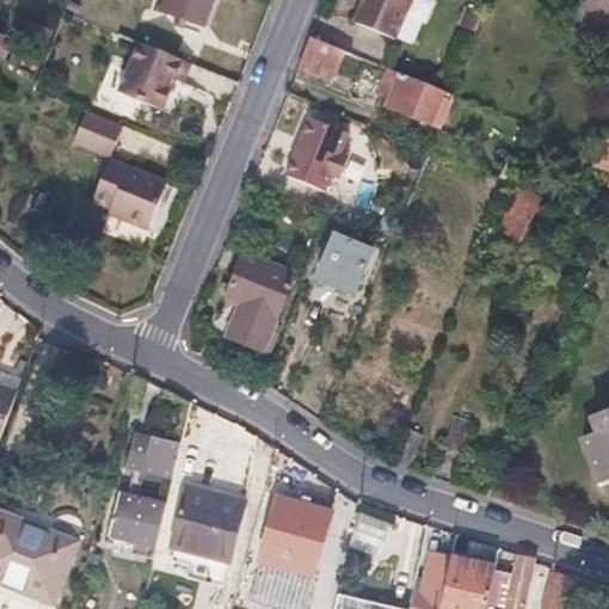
[(197,23),(205,0),(159,0),(158,6),(197,23)]
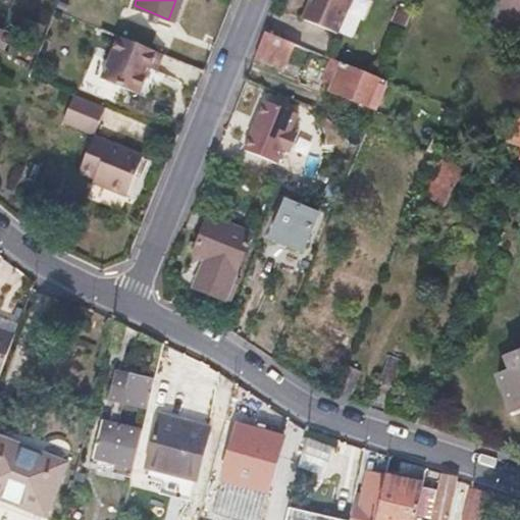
[(306,0),(300,17),(334,31),(346,0),(306,0)]
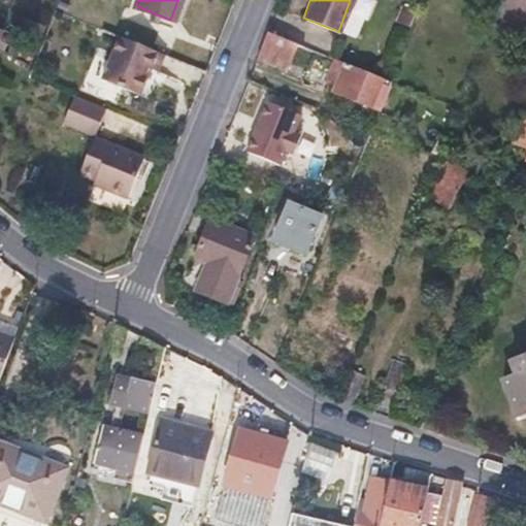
[(398,18),(408,21),(414,7),(403,4),(398,18)]
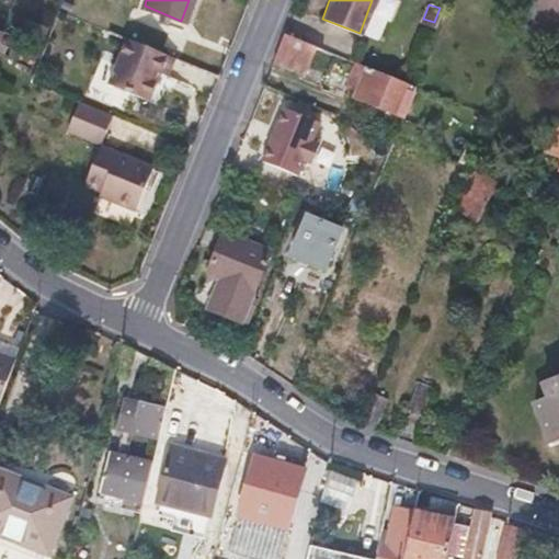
[(319,45),(283,31),(272,58),(307,72),(319,45)]
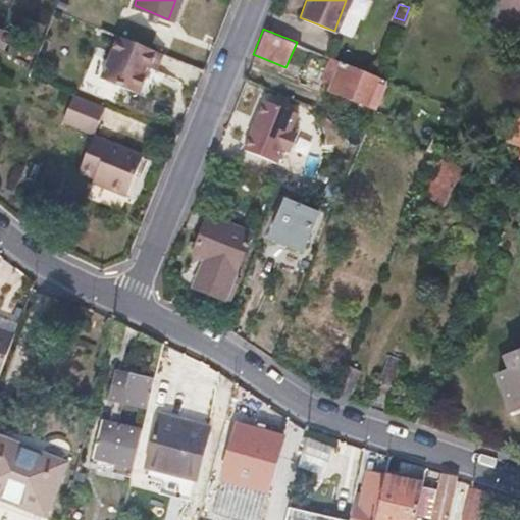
[(149,65),(155,50),(117,35),(100,76),(138,92),(149,65)]
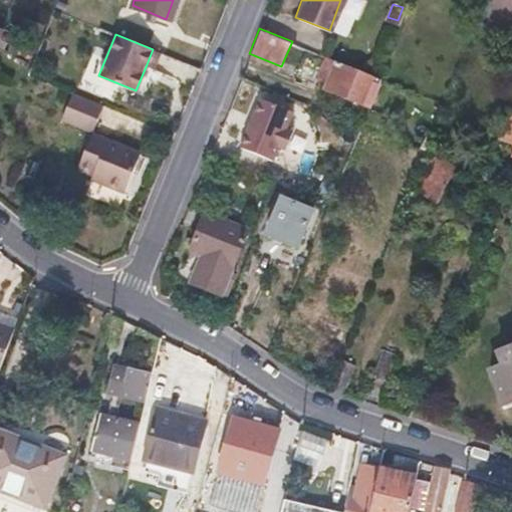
[(160,52),(153,49),(147,64),(153,67),(160,52)]
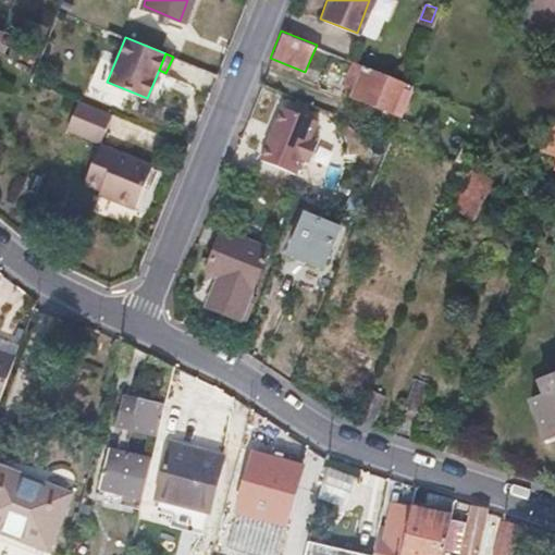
[(411,83),(355,61),(344,88),(401,110),(411,83)]
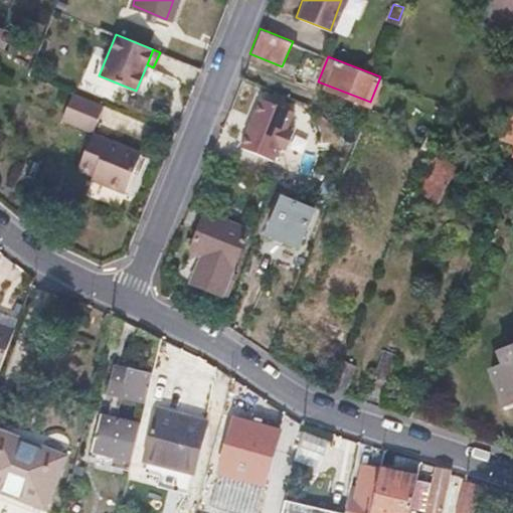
[(104,106),(71,93),(59,121),(92,134),(104,106)]
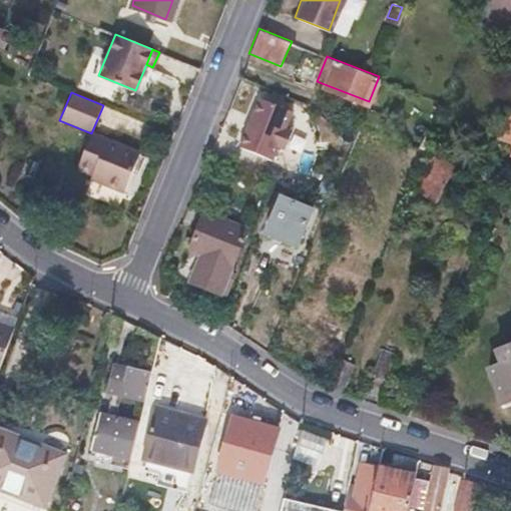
[(237,147),(270,160),(290,111),(259,98),(237,147)]
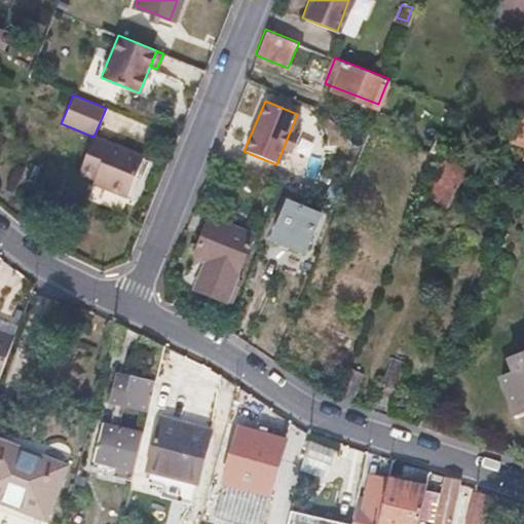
[(523,148),(519,161),(523,163),(523,118),(515,115),(507,137),(523,143),(523,148)]
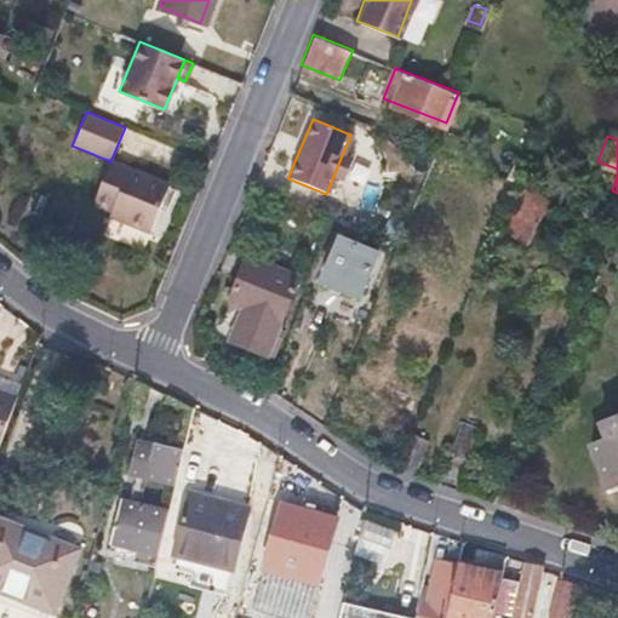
[(110,212),(124,217),(121,225),(149,236),(169,186),(109,164),(92,205),(110,212)]
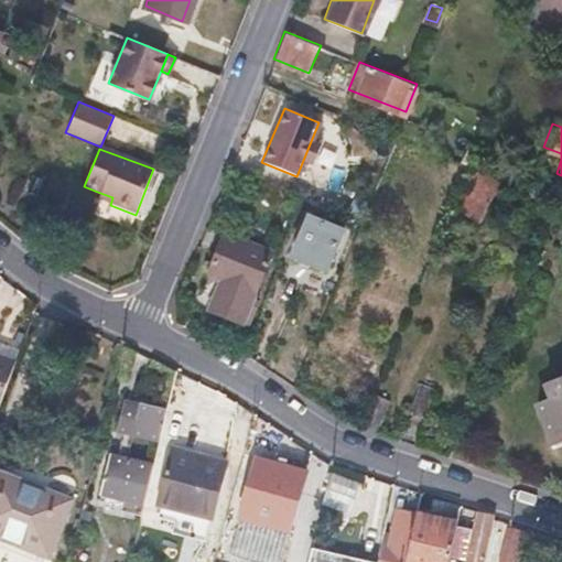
[(455,217),(477,226),(495,183),(472,174),(455,217)]
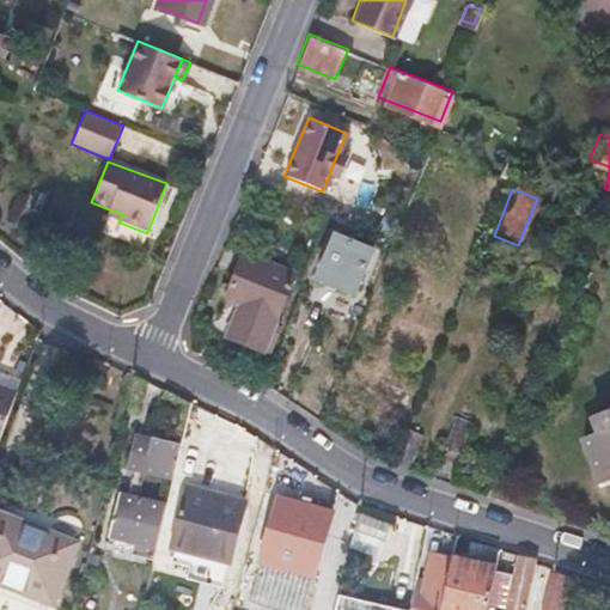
[(105,218),(120,223),(122,214),(109,209),(105,218)]
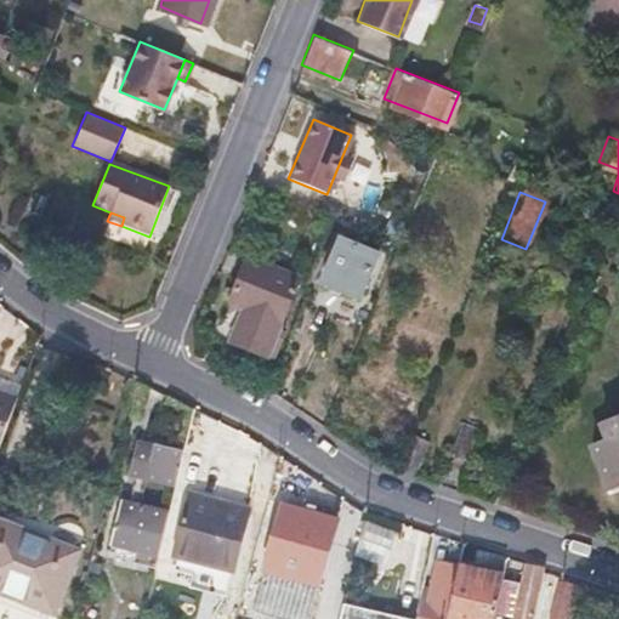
[(340,236),(323,279),(361,295),(379,250),(340,236)]
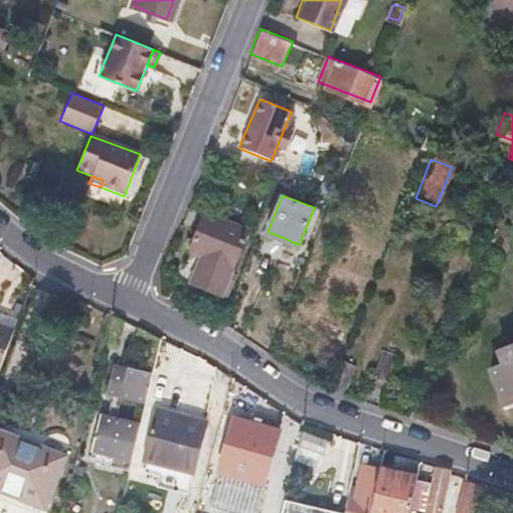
[(233,277),(250,235),(209,218),(194,254),(205,260),(194,287),(223,299),(224,298),(230,301),(239,279),(233,277)]
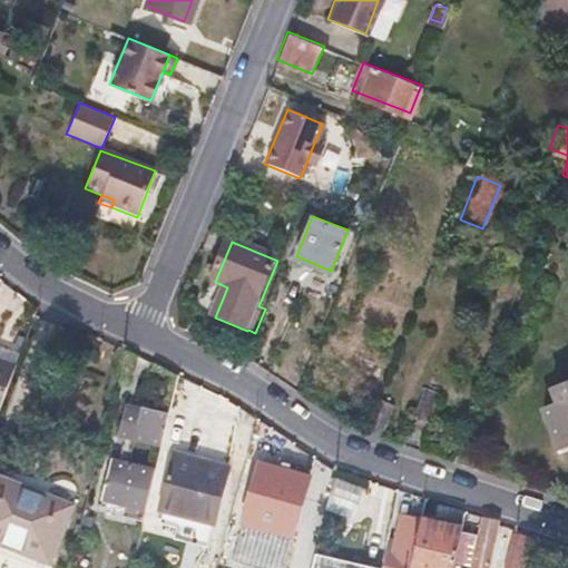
[(19,348),(0,341),(0,354),(15,360),(19,348)]
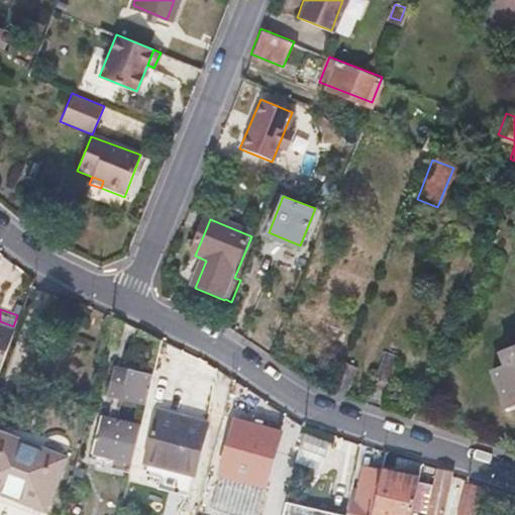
[(0,364),(13,326),(0,321),(0,364)]
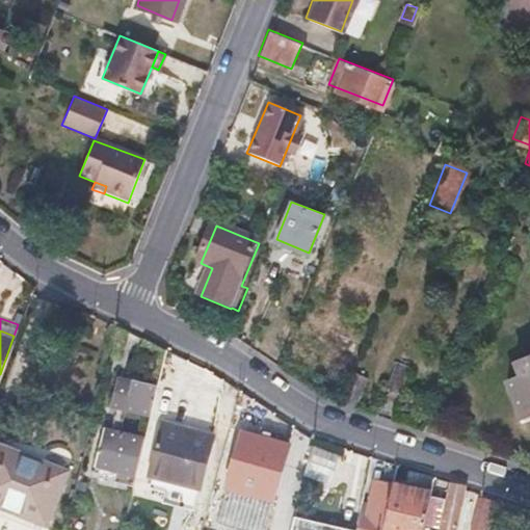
[(529,354),(512,362),(519,376),(504,382),(518,416),(529,411),(529,354)]
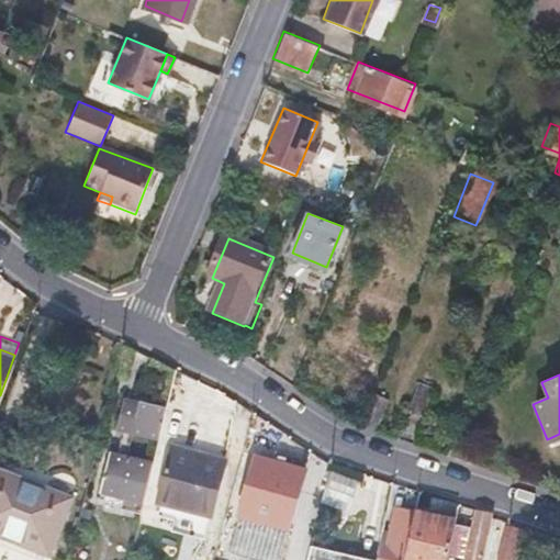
[(118,427),(133,430),(138,401),(123,398),(118,427)]
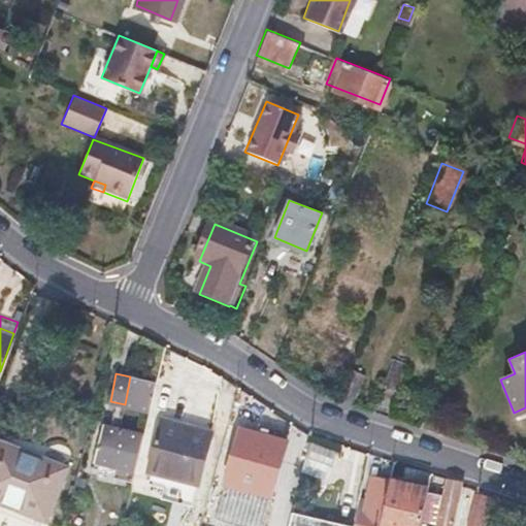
[(156,382),(142,379),(130,376),(125,404),(150,409),(156,382)]
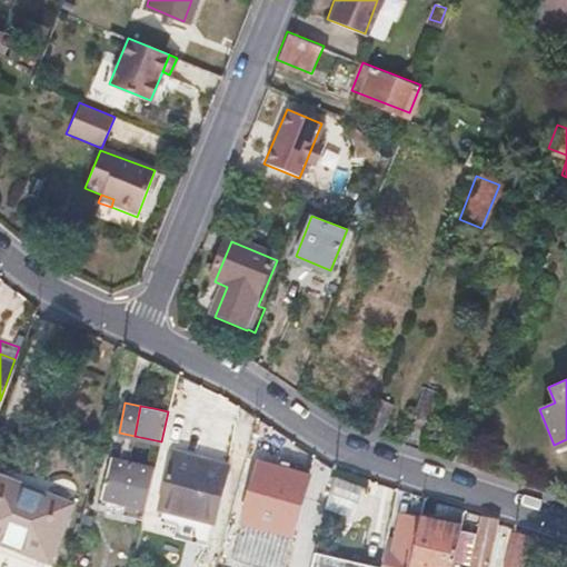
[(163,451),(156,483),(148,514),(200,528),(217,466),(163,451)]
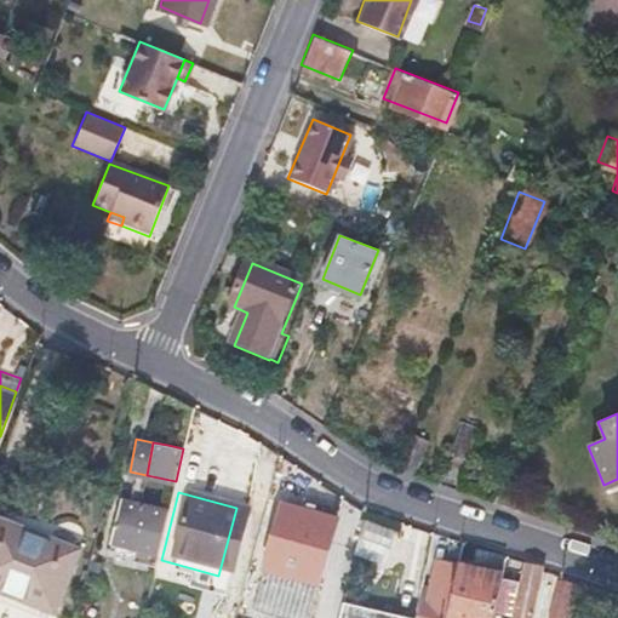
[(170,509),(147,505),(124,501),(114,544),(160,553),(170,509)]
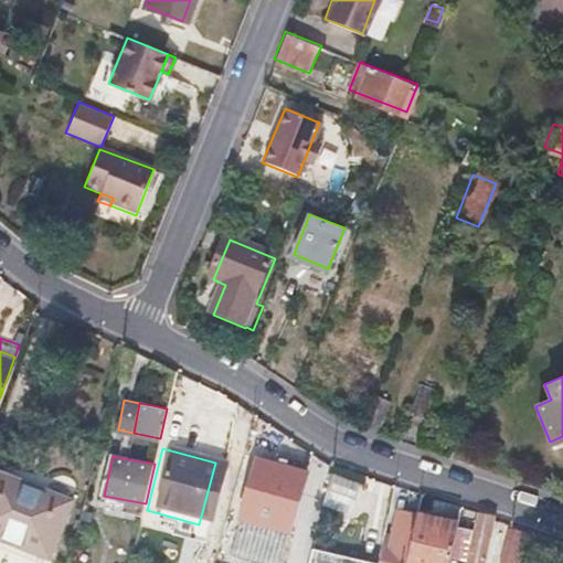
[(238,514),(263,521),(287,528),(303,469),(254,456),(238,514)]
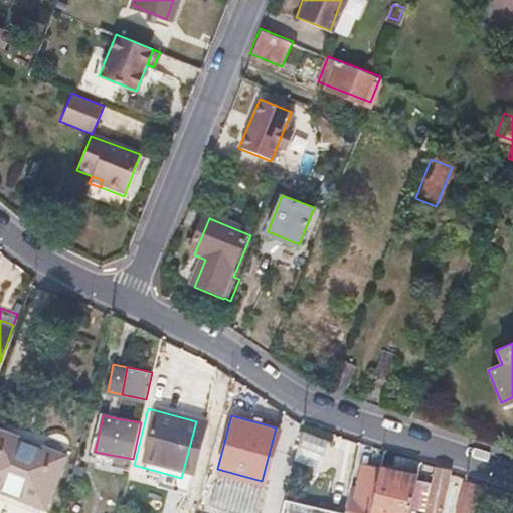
[(0,493),(41,509),(60,459),(0,437),(0,493)]
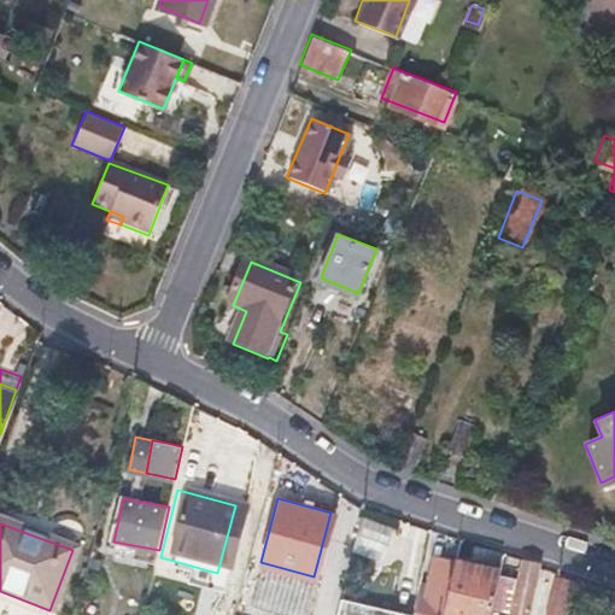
[(439,614),(450,560),(429,556),(425,587),(415,585),(410,614),(409,614),(439,614)]
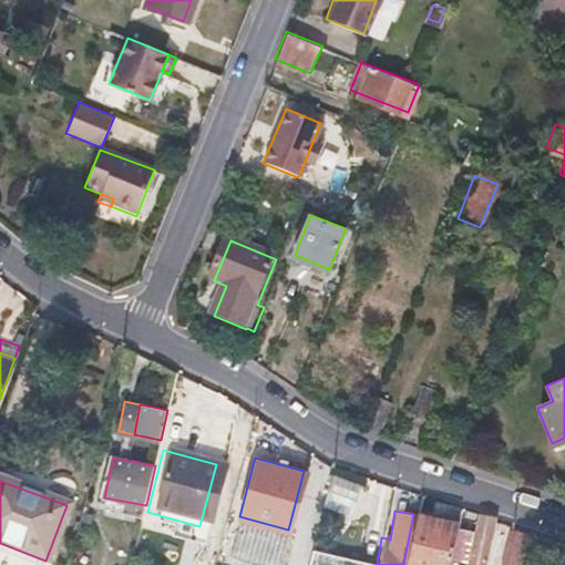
[(459,562),(448,561),(447,564),(481,564),(489,515),(474,513),(470,542),(463,541),(459,562)]
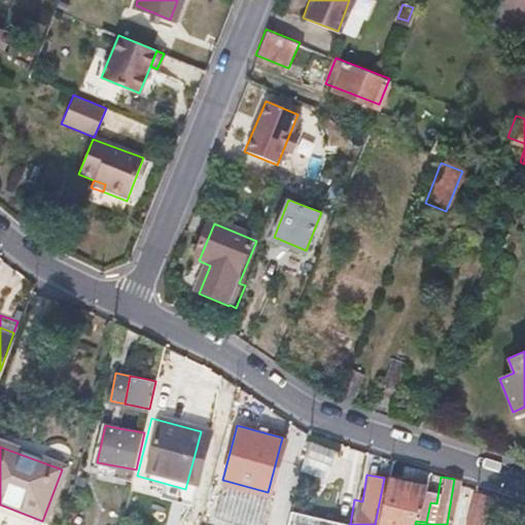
[(422,486),(384,478),(375,524),(415,524),(416,521),(422,486)]
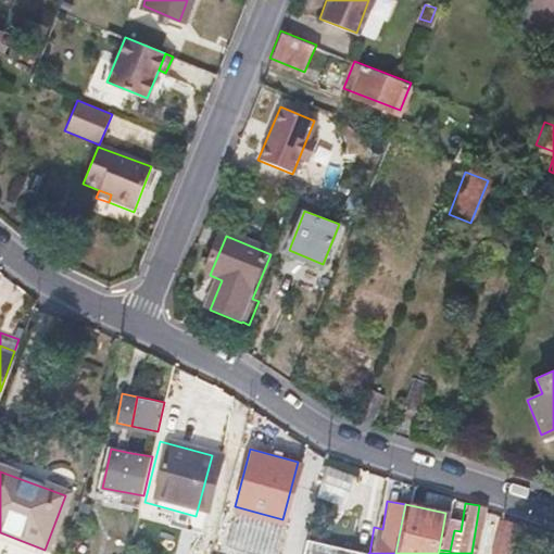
[(489,553),(513,553),(518,526),(503,523),(501,532),(494,531),(489,553)]
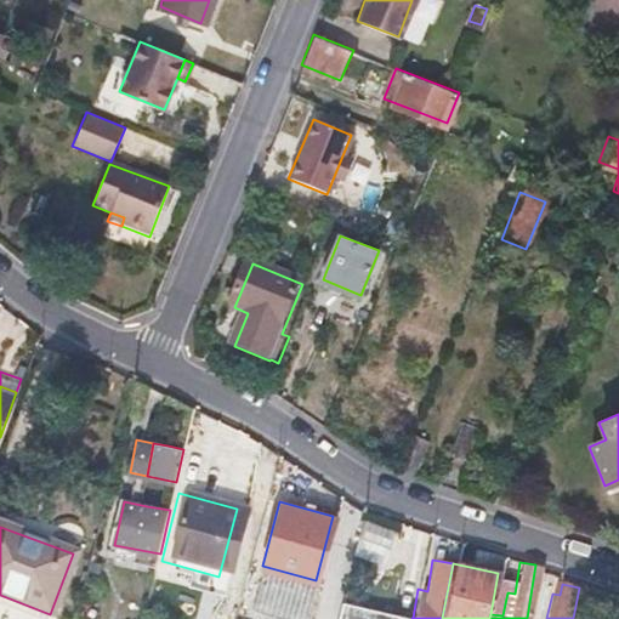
[(412,618),(413,618),(340,598),(338,607),(384,618),(412,618)]
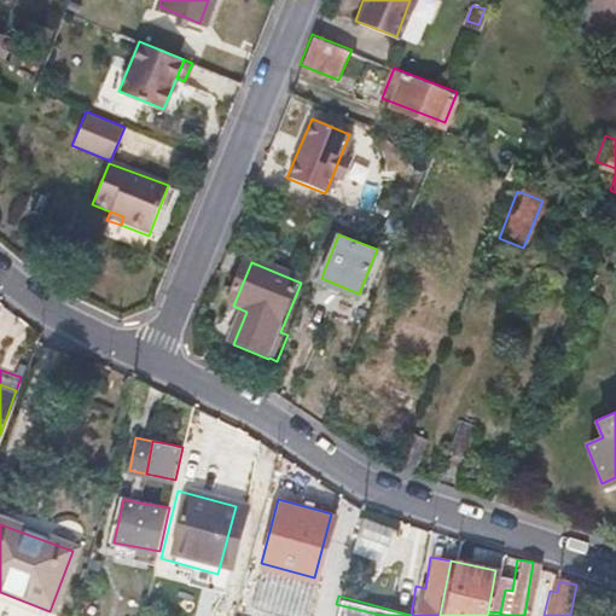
[(382,615),(336,604),(333,615),(382,615)]
